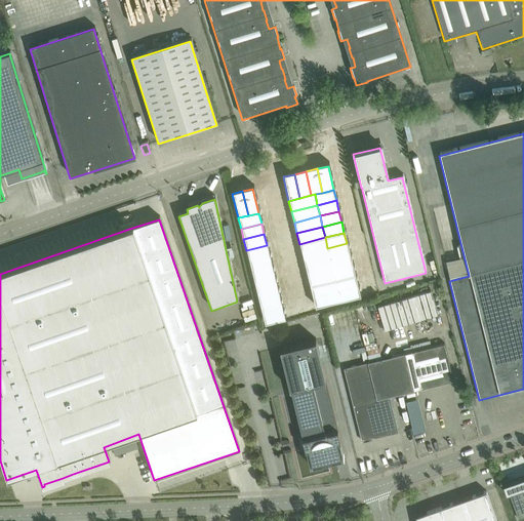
[(325,237),(299,244),(301,254),(327,248),(325,237)]
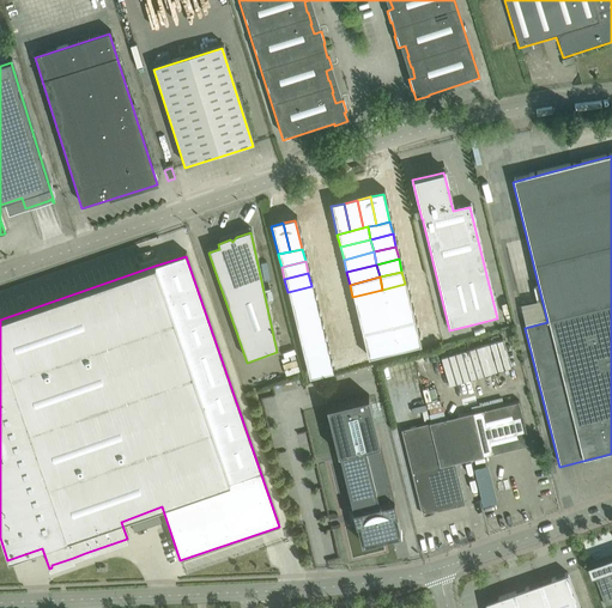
[(405,284),(382,290),(386,302),(407,297),(405,284)]
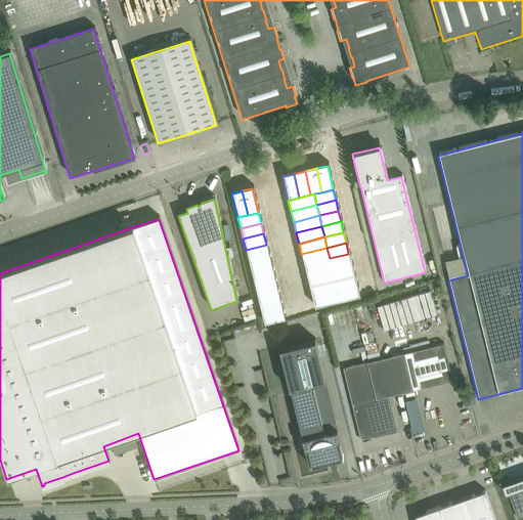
[(266,245),(246,250),(248,260),(268,255),(266,245)]
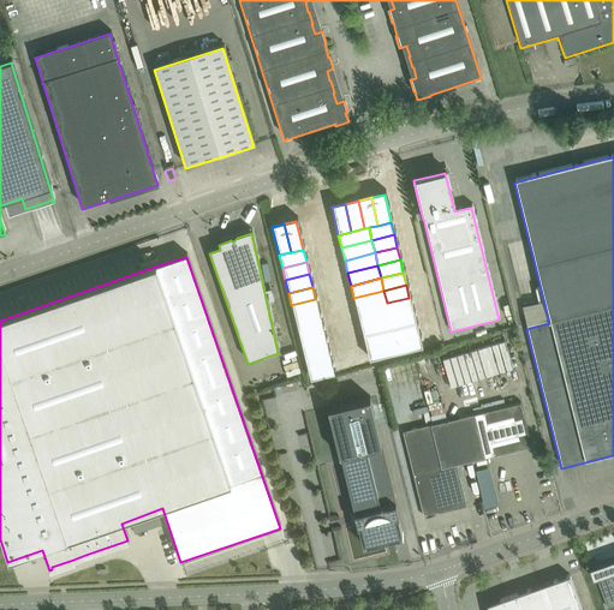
[(383,291),(353,298),(357,310),(387,303),(383,291)]
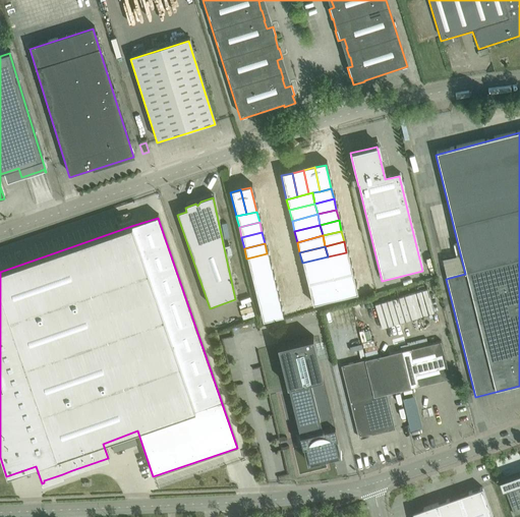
[(346,252),(328,256),(331,268),(349,263),(346,252)]
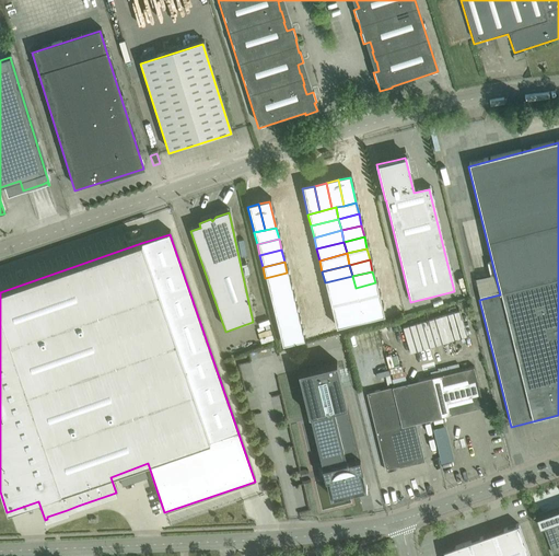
[(287,273),(265,278),(268,290),(290,285),(287,273)]
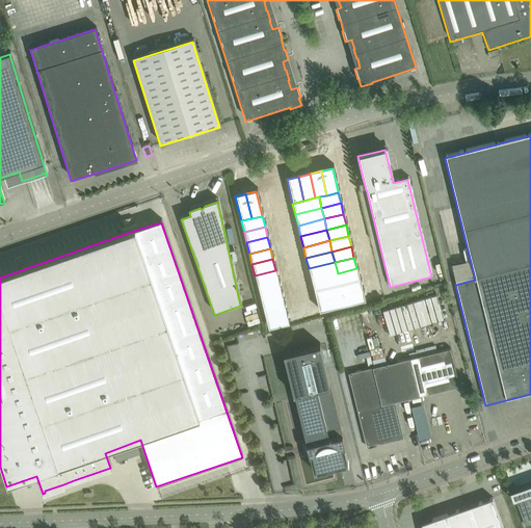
[(335,262),(309,268),(311,280),(338,273),(335,262)]
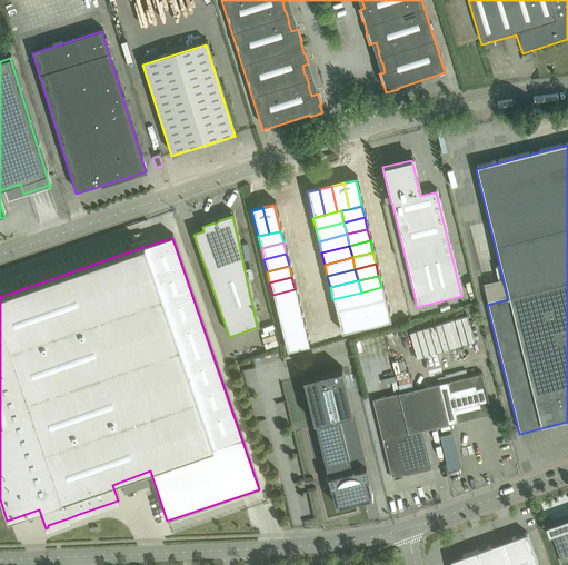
[(381,287),(361,293),(364,304),(385,299),(381,287)]
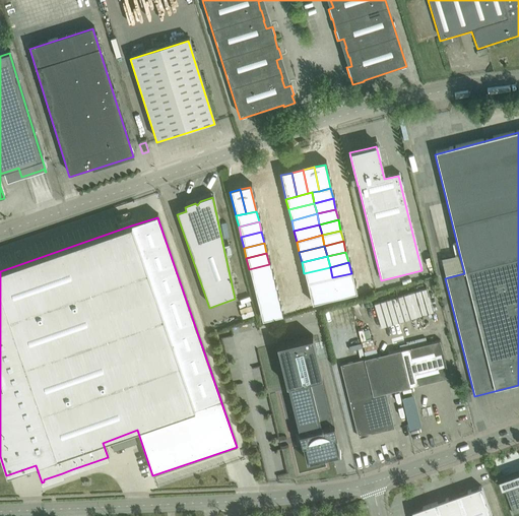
[(269,264),(249,269),(251,279),(271,274),(269,264)]
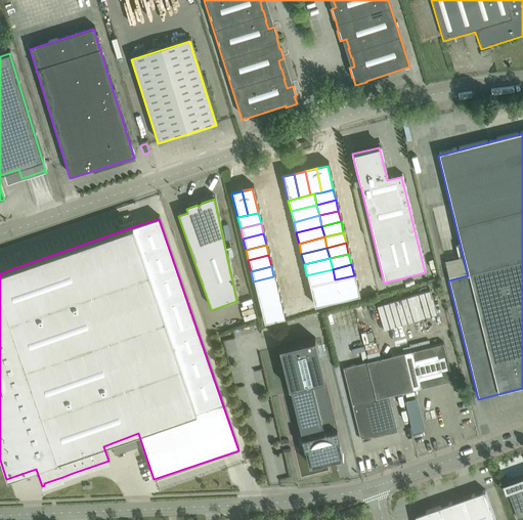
[(333,269),(306,275),(309,286),(335,279),(333,269)]
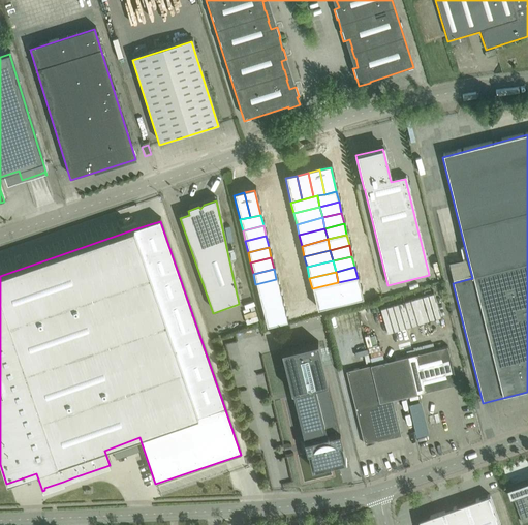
[(358,278),(338,282),(341,294),(360,288),(358,278)]
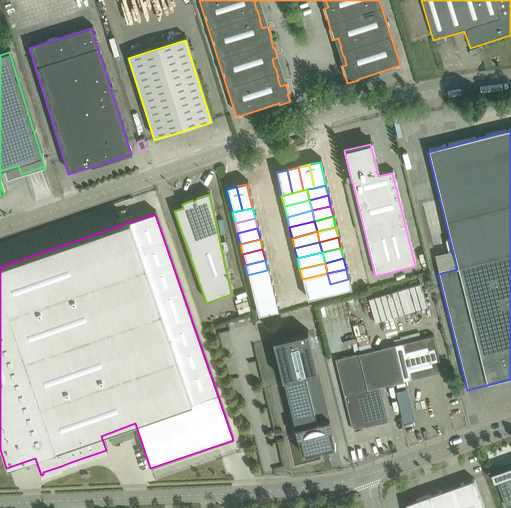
[(267,270),(247,275),(250,285),(270,281),(267,270)]
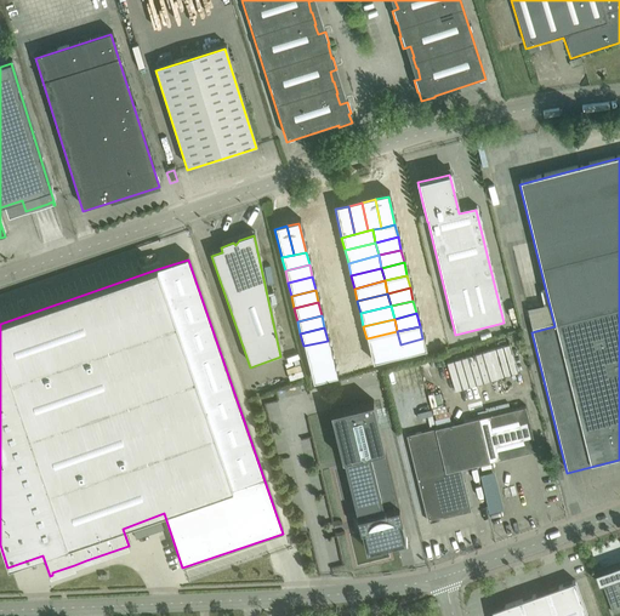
[(397,331),(367,338),(369,352),(400,344),(397,331)]
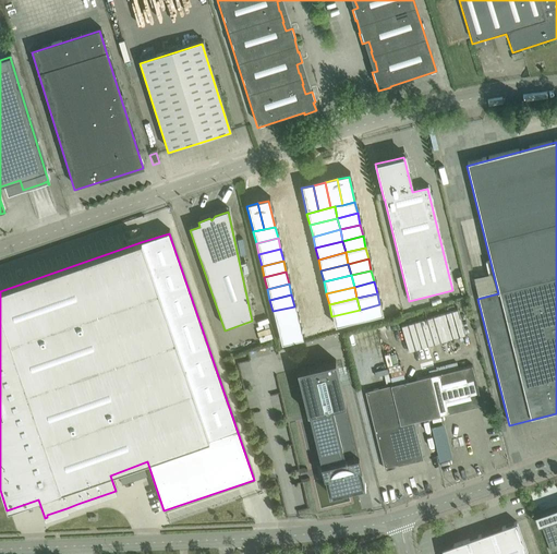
[(453,313),(460,339),(482,334),(473,300),(462,303),(464,310),(453,313)]
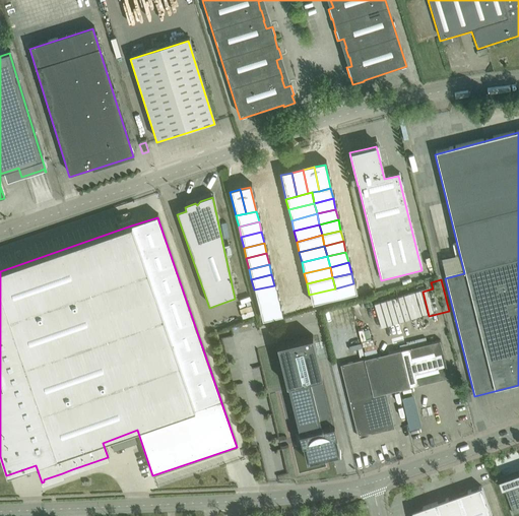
[(353,283),(335,288),(337,299),(357,295),(353,283)]
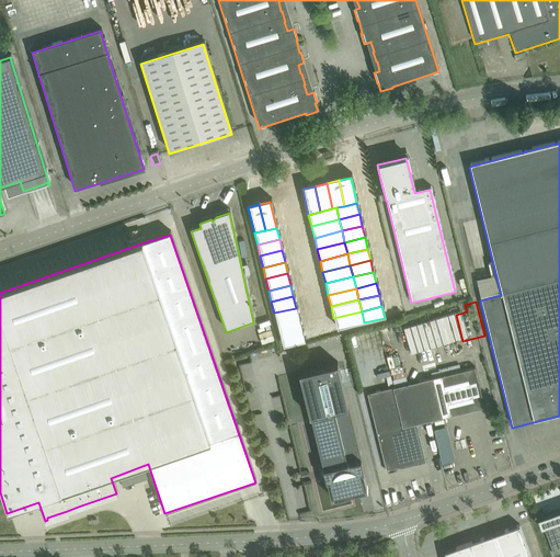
[(296,308),(274,313),(276,325),(298,319),(296,308)]
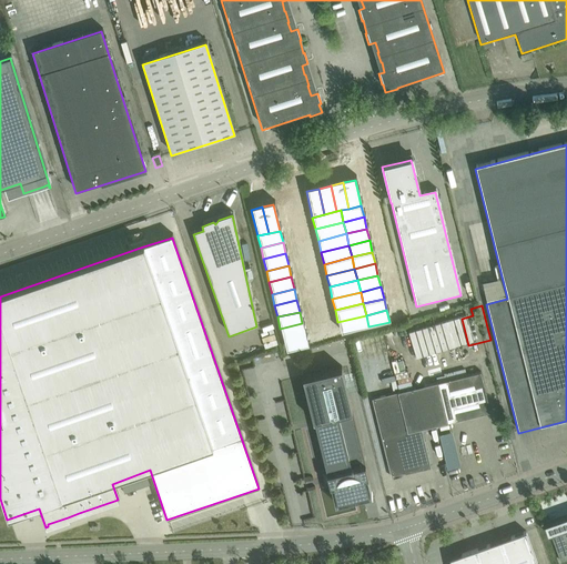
[(366,315),(337,322),(341,333),(368,326),(366,315)]
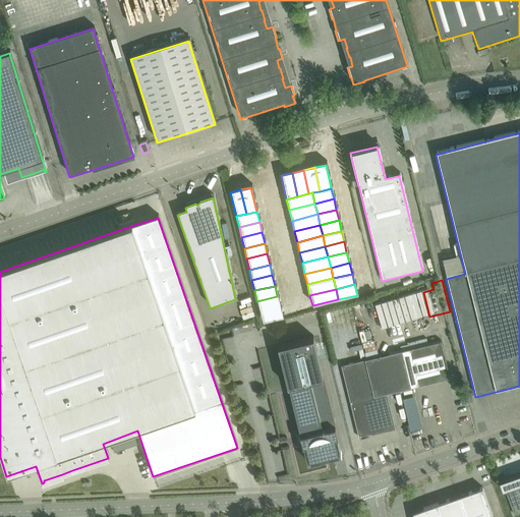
[(428,329),(444,326),(442,314),(428,318),(422,293),(382,303),(388,328),(426,319),(428,329)]
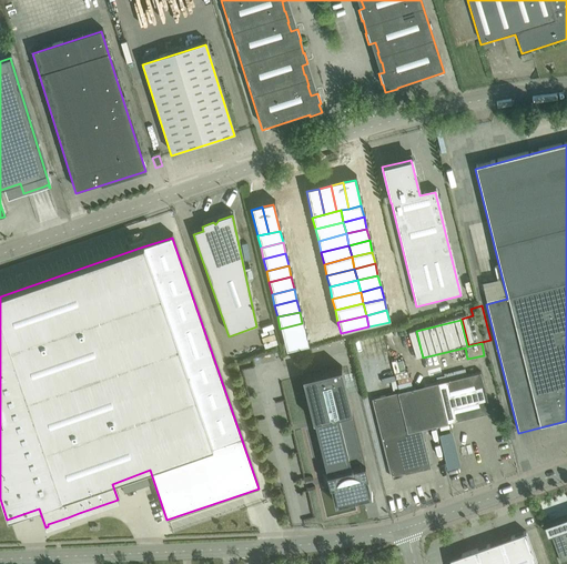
[(302,323),(280,329),(283,340),(305,334),(302,323)]
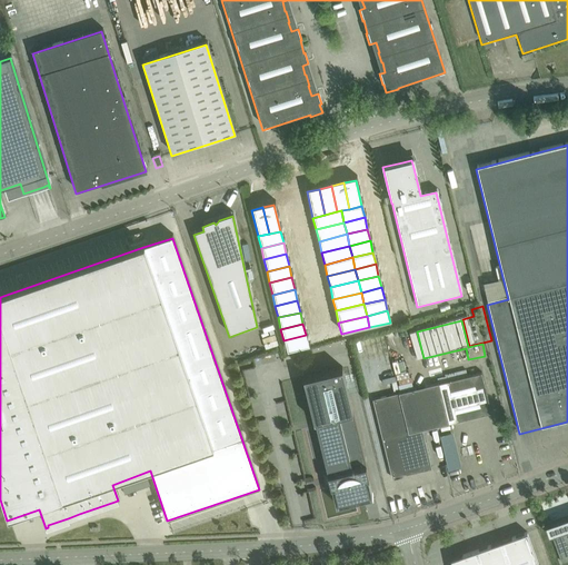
[(407,330),(412,350),(419,348),(414,328),(407,330)]
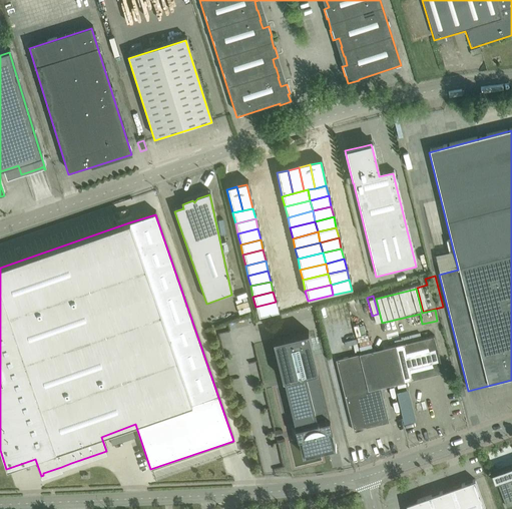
[(276,302),(256,307),(258,318),(277,313),(277,314),(278,313),(276,302)]
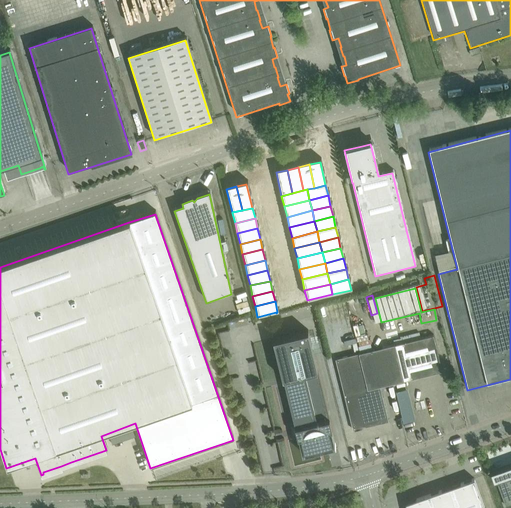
[(294,429),(297,440),(301,457),(334,449),(330,432),(331,432),(307,333),(272,342),(282,381),(283,381),(294,429)]
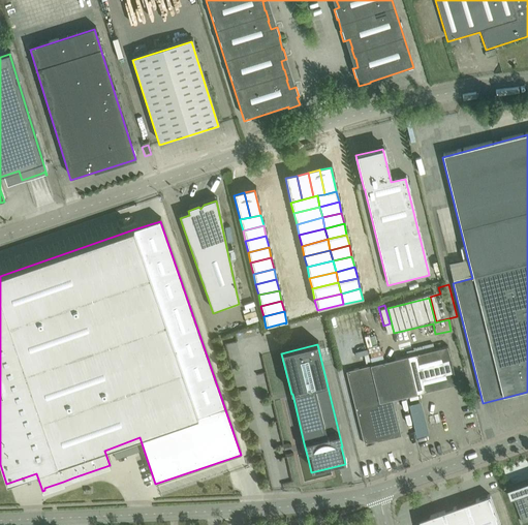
[(456,387),(446,349),(345,374),(364,448),(400,438),(392,402),(456,387)]
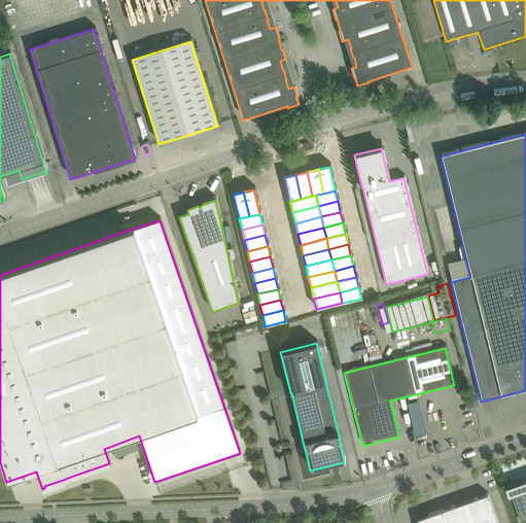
[(425,448),(436,445),(427,409),(416,412),(425,448)]
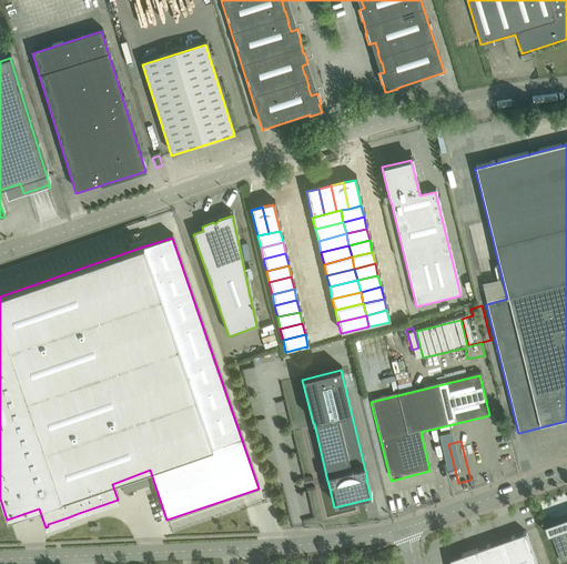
[(305,503),(313,502),(311,491),(303,492),(305,503)]
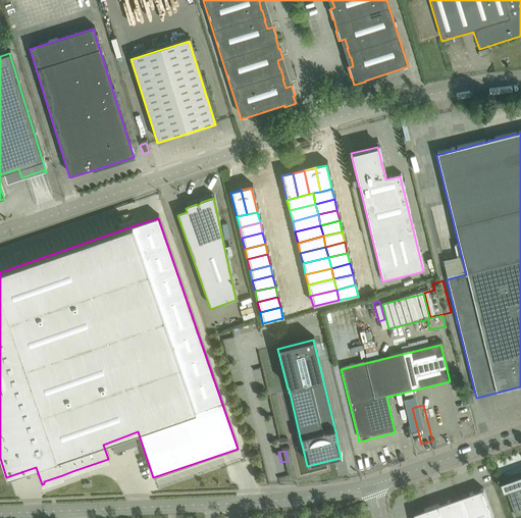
[(520,476),(500,484),(503,495),(505,494),(513,517),(518,517),(520,516),(520,476)]
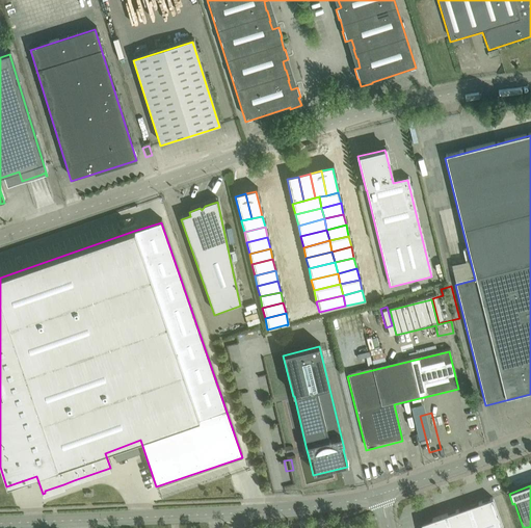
[(501,527),(492,501),(420,526),(420,527),(501,527)]
